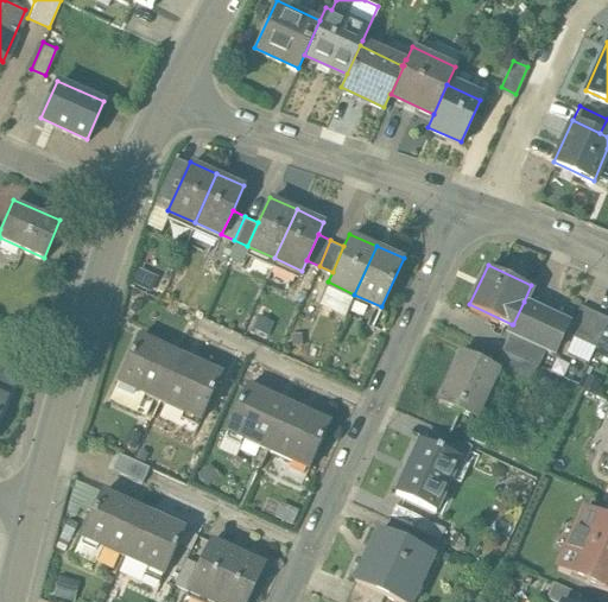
[(567,322),(524,302),(513,324),(512,324),(510,330),(545,346),(545,347),(553,350),(567,322)]
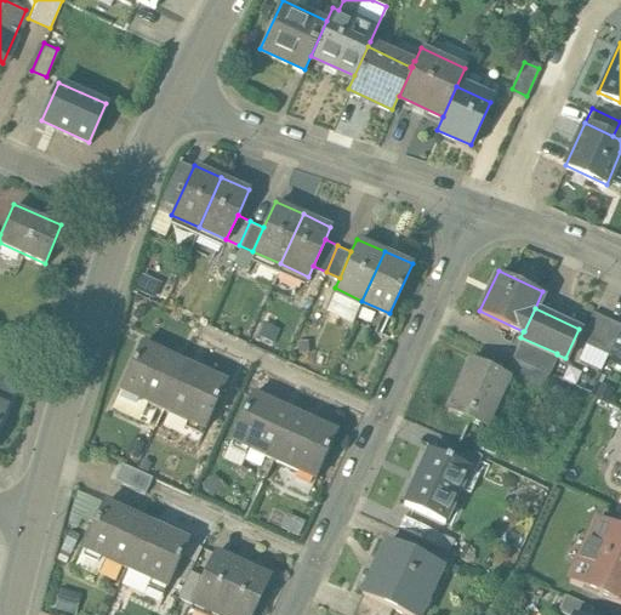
[(620,326),(620,322),(593,308),(580,339),(610,352),(620,326)]
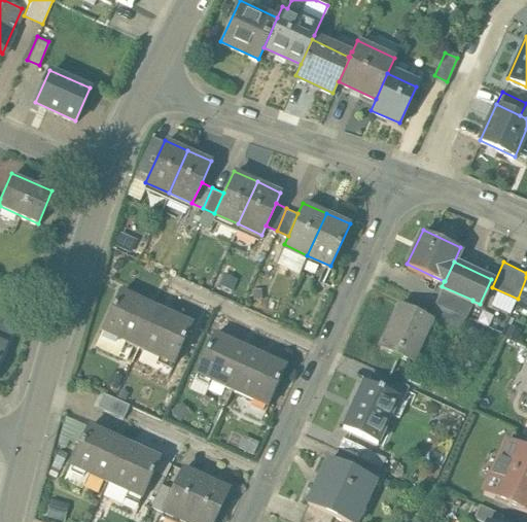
[(526,277),(518,299),(526,303),(526,277)]
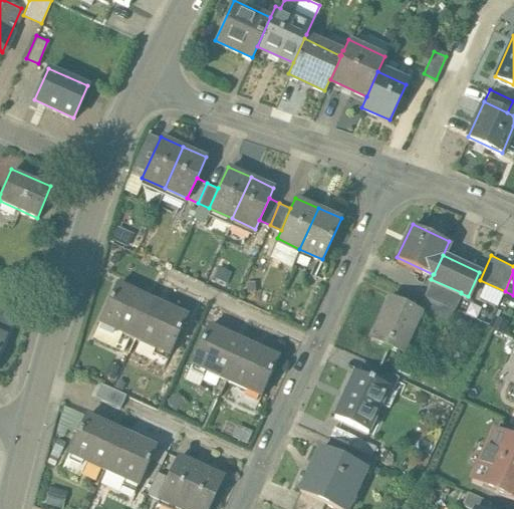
[(461,292),(431,279),(425,293),(427,294),(455,307),(461,293),(461,292)]
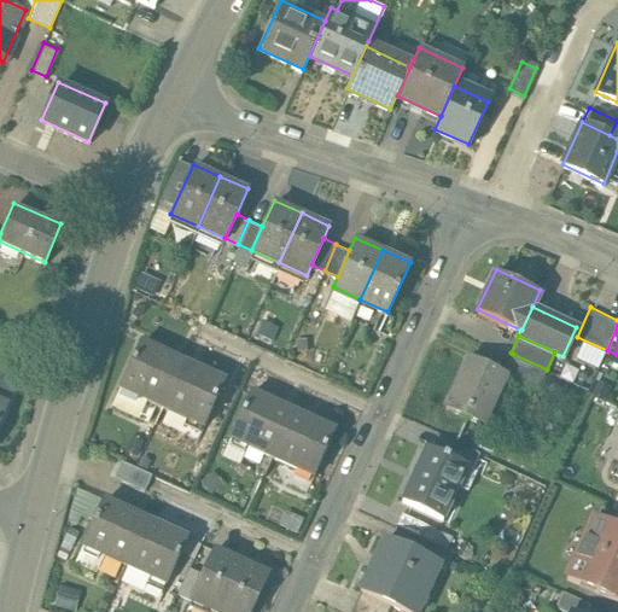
[(182,359),(140,339),(120,385),(162,404),(182,359)]
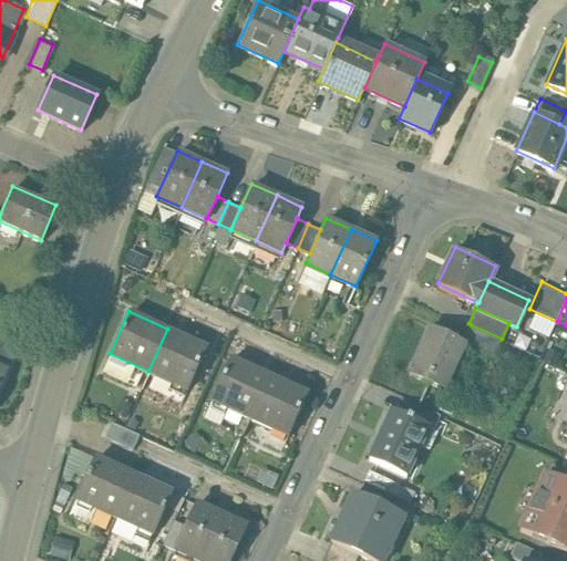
[(502,339),(471,324),(464,341),(465,341),(495,355),(502,339)]
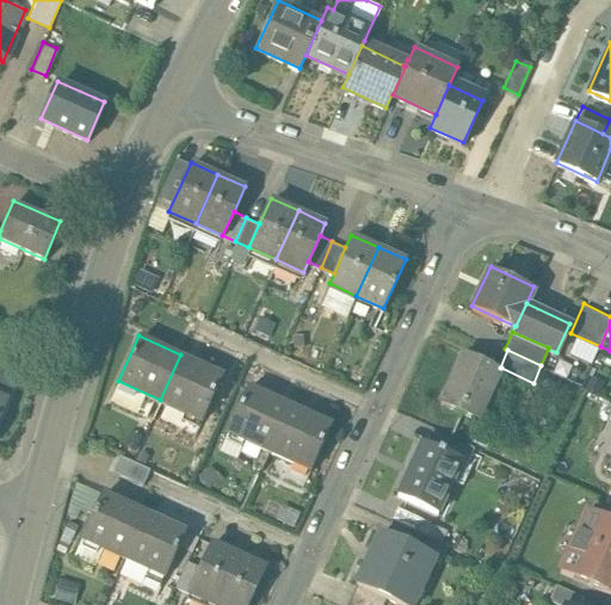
[(500,368),(464,351),(442,401),(462,411),(466,405),(481,413),(501,368),(500,368)]
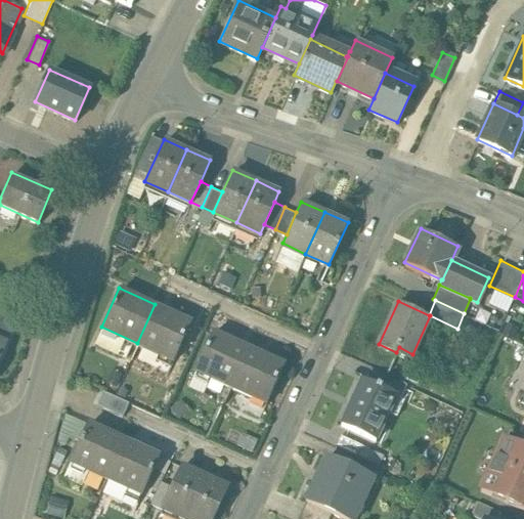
[(190,320),(155,304),(137,343),(173,359),(190,320)]
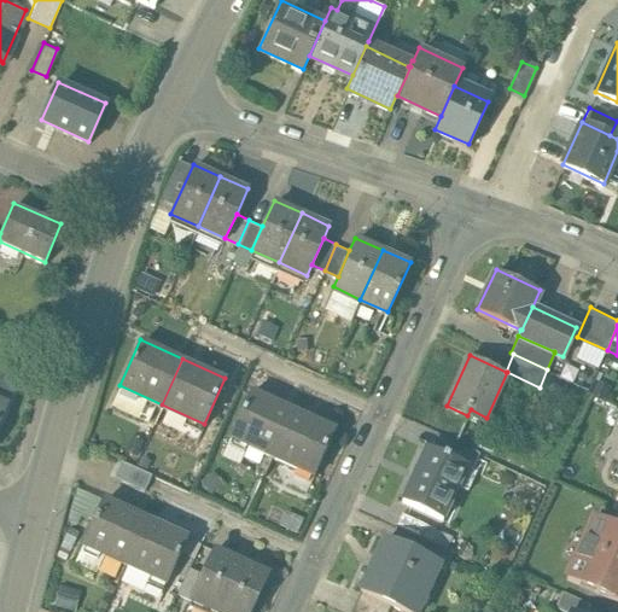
[(0,418),(15,384),(0,377),(0,418)]
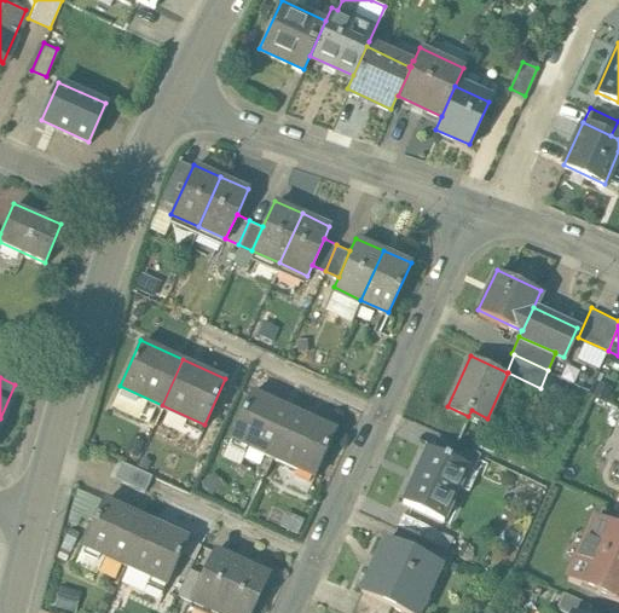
[(293,409),(252,391),(230,435),(272,455),(293,409)]
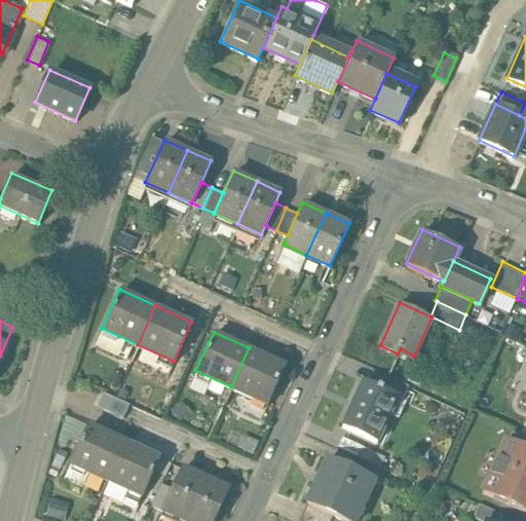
[(285,364),(249,347),(231,386),(267,403),(285,364)]
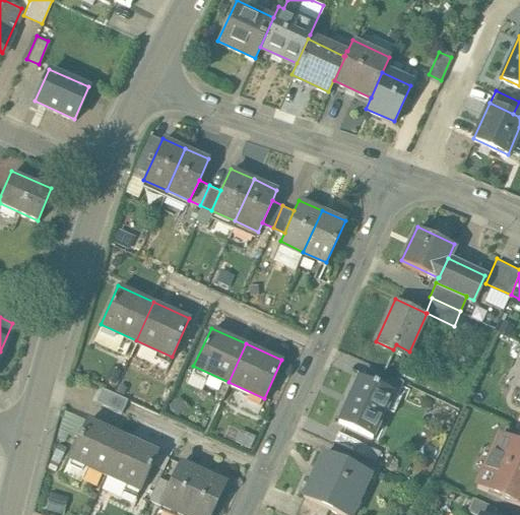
[(404,378),(384,369),(378,382),(375,380),(374,382),(393,391),(392,392),(397,394),(404,378)]
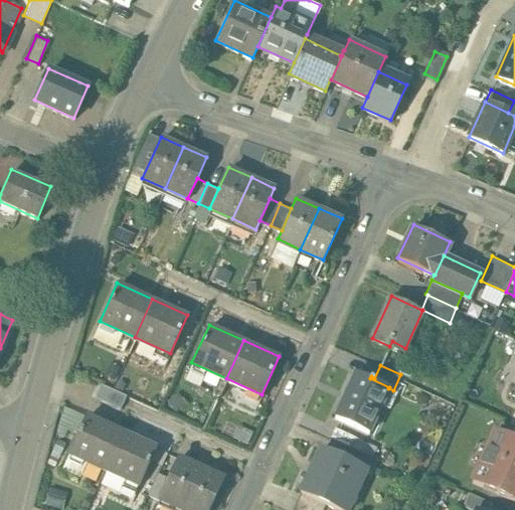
[(370,378),(356,371),(336,414),(369,430),(388,388),(389,387),(370,378)]
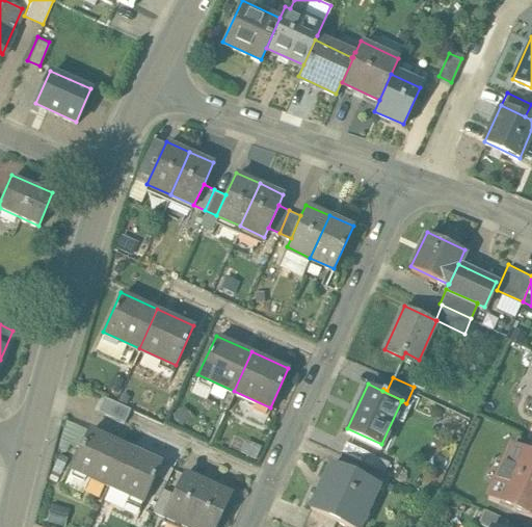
[(130,405),(104,394),(98,407),(124,420),(130,405)]
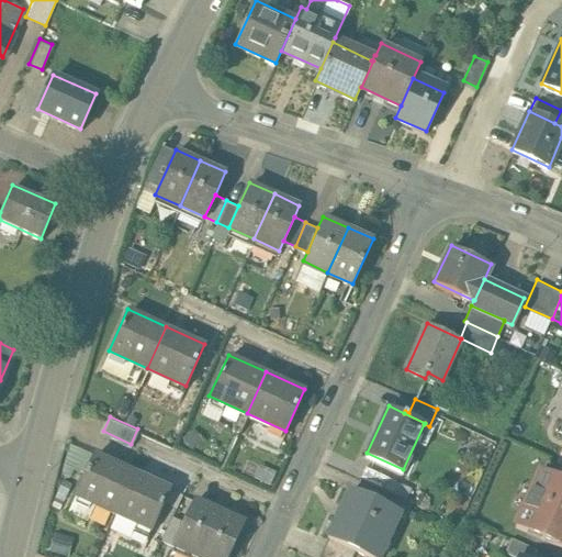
[(132,470),(94,453),(75,494),(113,512),(132,470)]
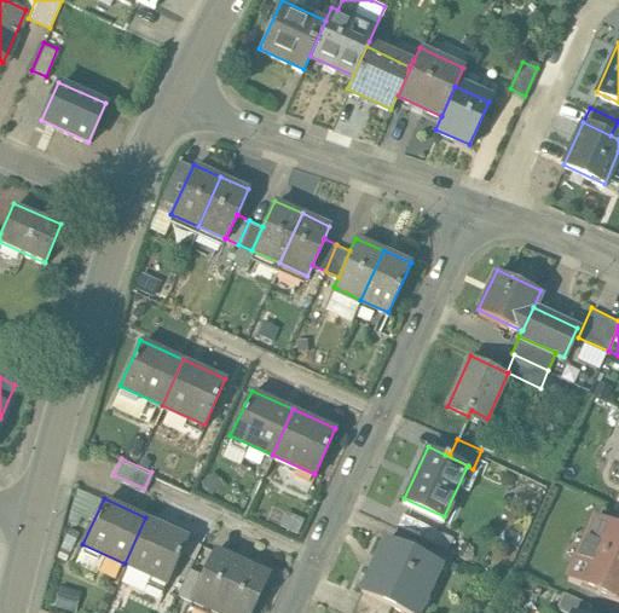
[(618,522),(596,513),(567,574),(618,597),(618,522)]
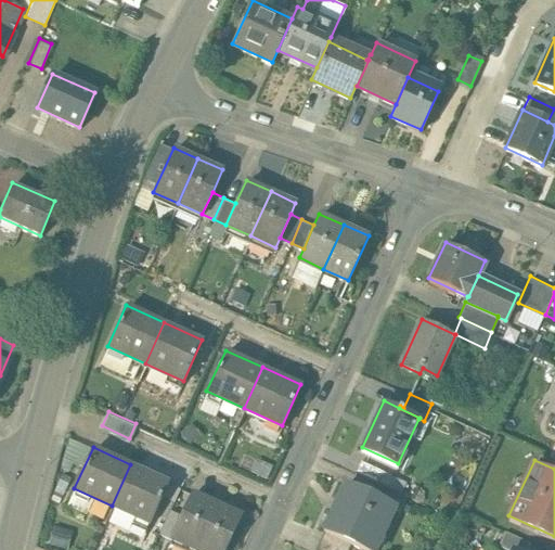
[(168,482),(130,464),(112,506),(150,522),(168,482)]
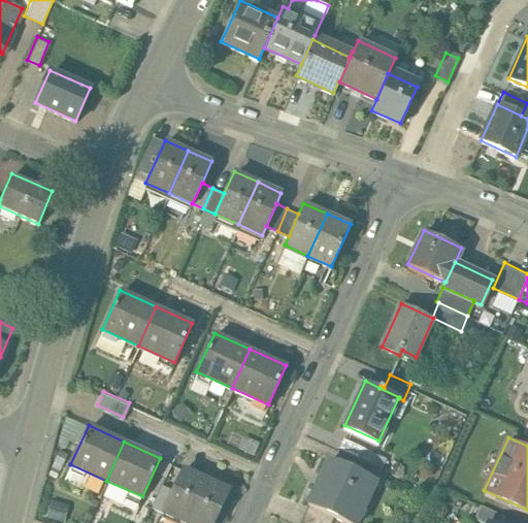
[(356,469),(330,457),(318,484),(320,485),(311,503),(310,504),(334,516),(350,522),(362,495),(367,497),(375,479),(356,469)]
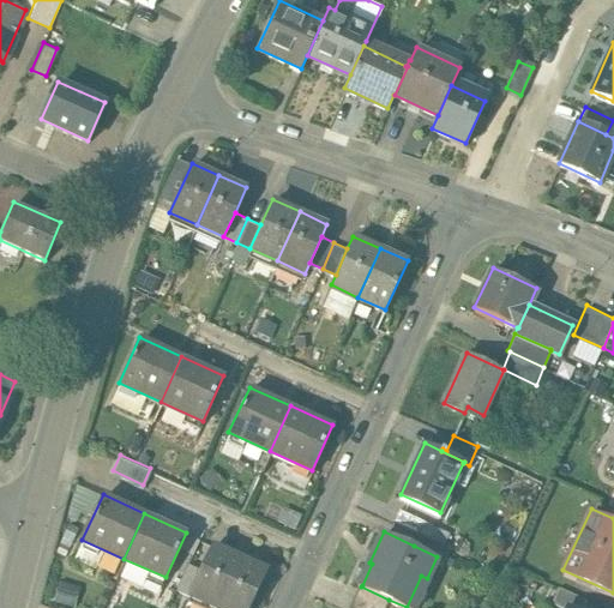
[(451,546),(420,531),(414,546),(437,557),(444,560),(451,546)]
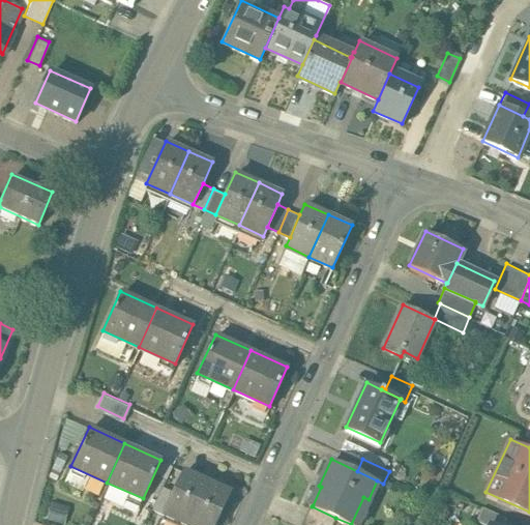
[(207,480),(183,469),(164,512),(187,523),(207,480)]
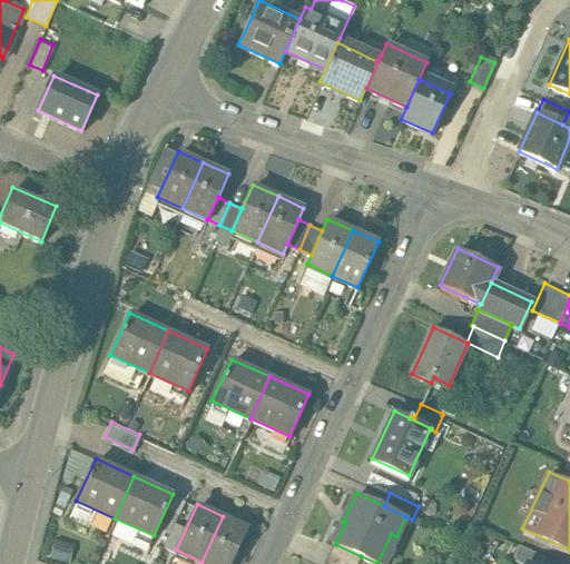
[(69,508),(68,517),(106,525),(108,516),(69,508)]
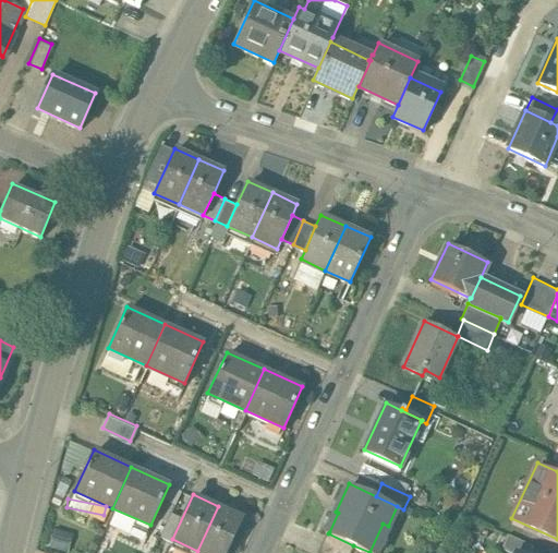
[(226,552),(242,517),(218,506),(197,551),(202,552),(226,552)]
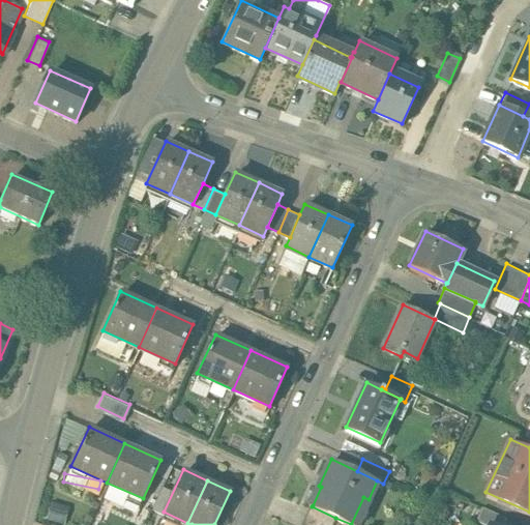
[(332,524),(335,518),(312,506),(313,505),(311,504),(300,524),(332,524)]
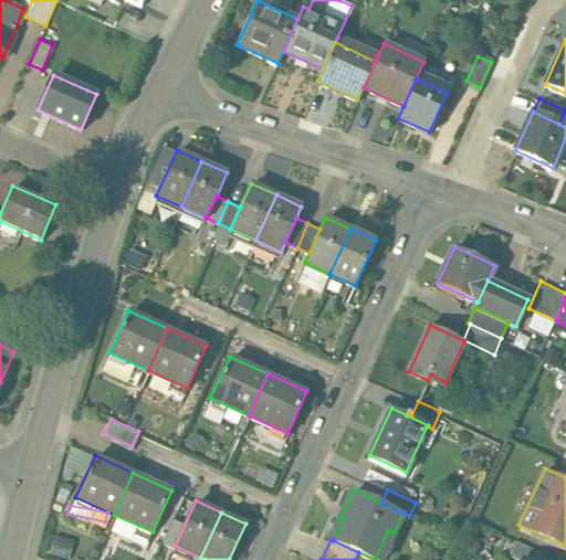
[(537,549),(516,540),(517,539),(515,538),(509,553),(523,559),(523,558),(527,559),(534,559),(540,549),(538,549),(537,549)]
